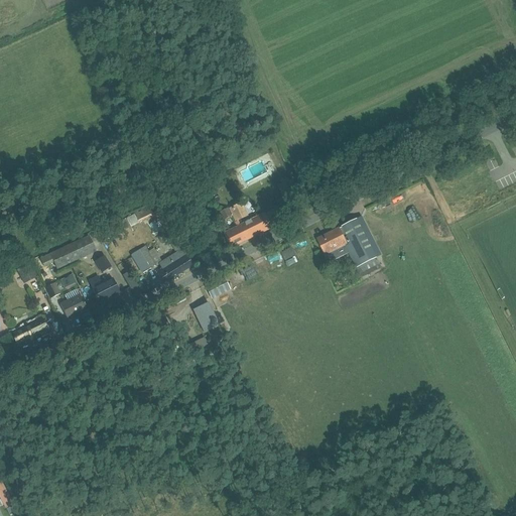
[(232,219),(237,228),(224,234),(231,249),(273,228),(272,226),(282,221),(276,209),(265,215),(264,214),(240,226),(238,222),(244,218),(248,216),(242,203),(228,210),(228,209),(219,213),(224,221),(225,221),(226,222),(232,219)]
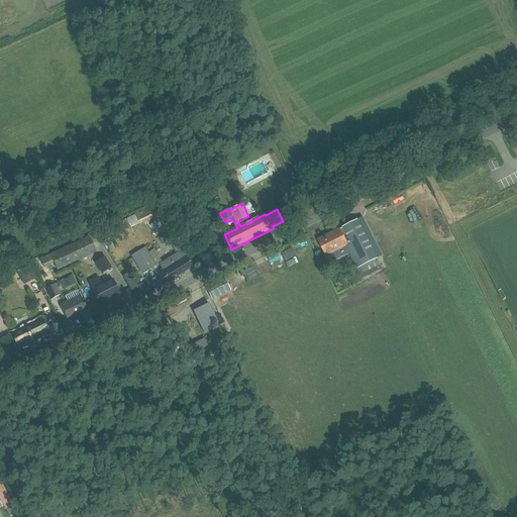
[(142,209),(133,213),(134,216),(123,221),(123,220),(120,222),(119,220),(97,231),(101,238),(104,244),(117,238),(113,231),(122,226),(125,231),(139,224),(138,224),(151,217),(151,218),(162,213),(157,204),(143,211),(142,209)]
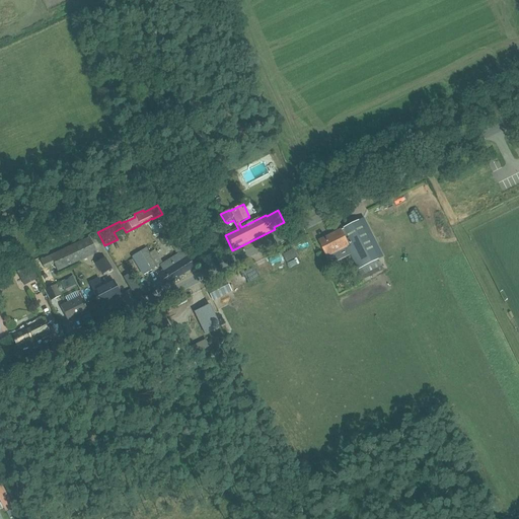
[(347,247),(361,275),(364,281),(383,271),(381,265),(359,222),(341,231),(342,232),(338,235),(337,233),(319,241),(327,257),(347,247)]
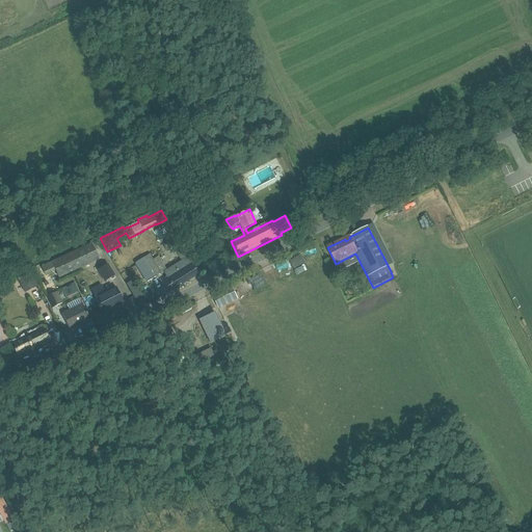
[(159,229),(153,232),(157,241),(163,239),(159,229)]
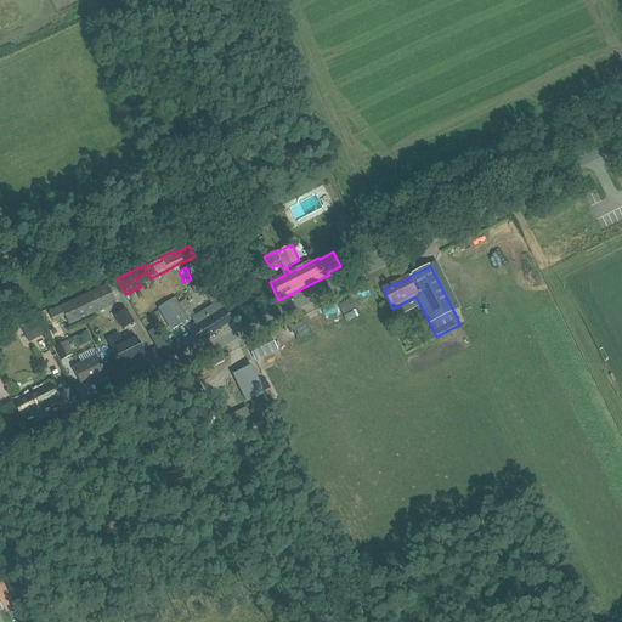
[(191,318),(194,324),(196,326),(193,327),(194,329),(191,332),(197,341),(203,338),(204,339),(232,321),(222,306),(221,307),(216,300),(221,298),(209,278),(199,284),(211,305),(194,316),(191,318)]
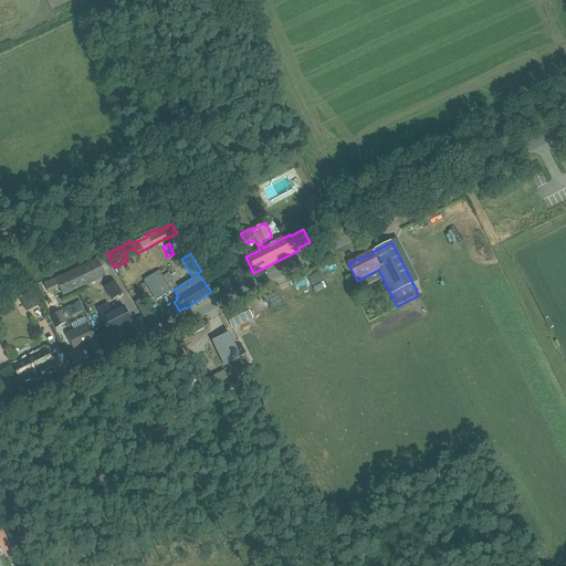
[(81,266),(54,280),(59,289),(62,296),(90,284),(105,276),(97,260),(81,266)]
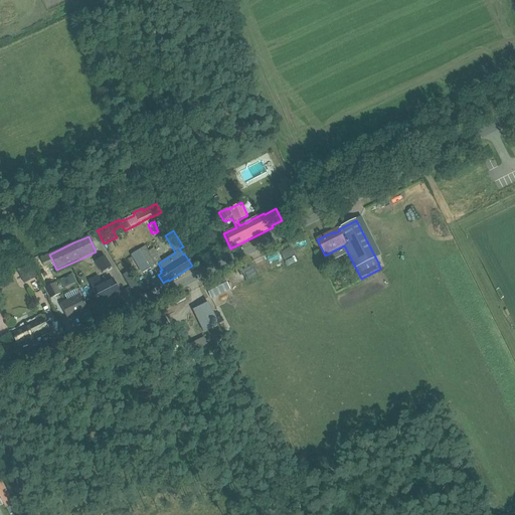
[(383,251),(389,247),(384,238),(377,242),(383,251)]
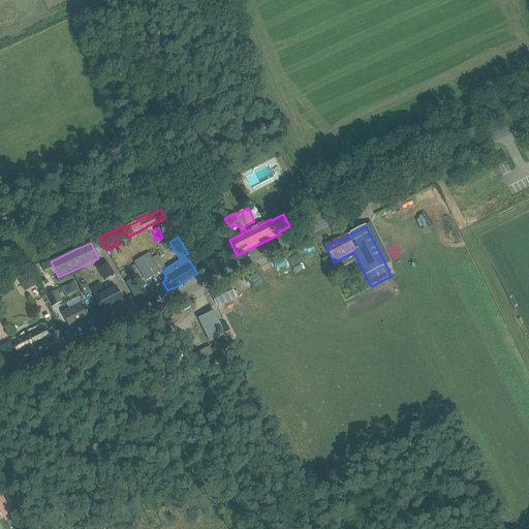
[(154,275),(160,272),(149,253),(143,256),(154,275)]
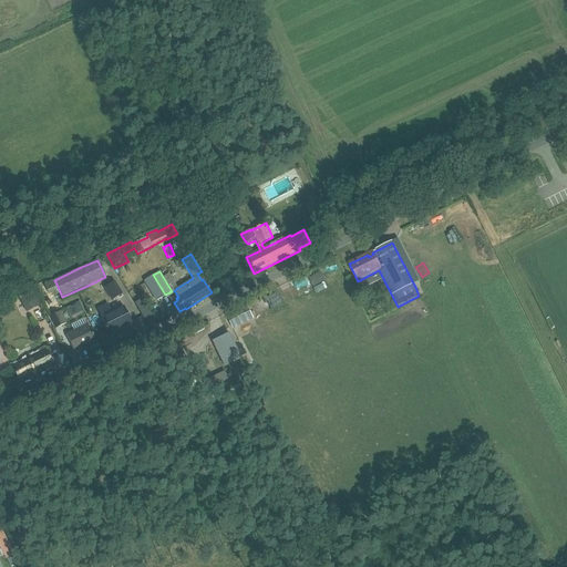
[(319,272),(307,277),(311,287),(323,282),(319,272)]
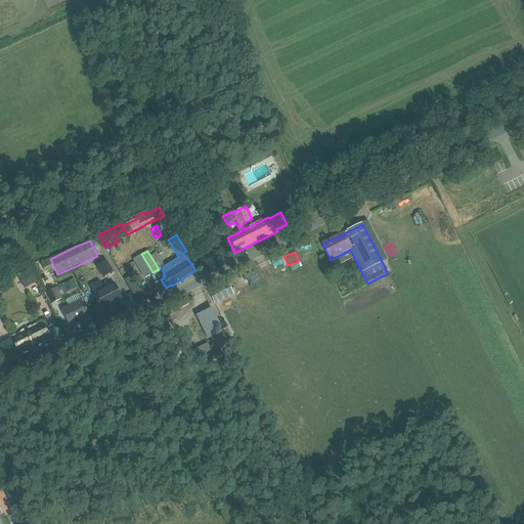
[(141,254),(134,259),(144,277),(153,272),(141,254)]
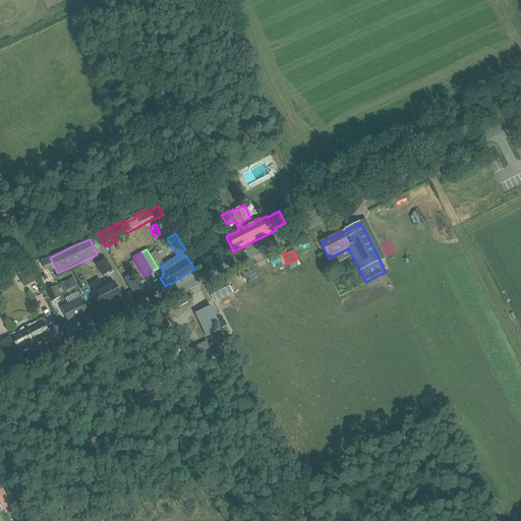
[(268,262),(275,274),(286,269),(279,255),(268,262)]
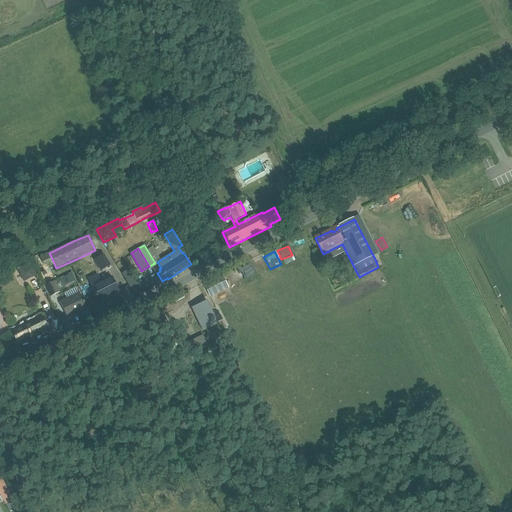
[(49,253),(39,258),(43,266),(53,261),(49,253)]
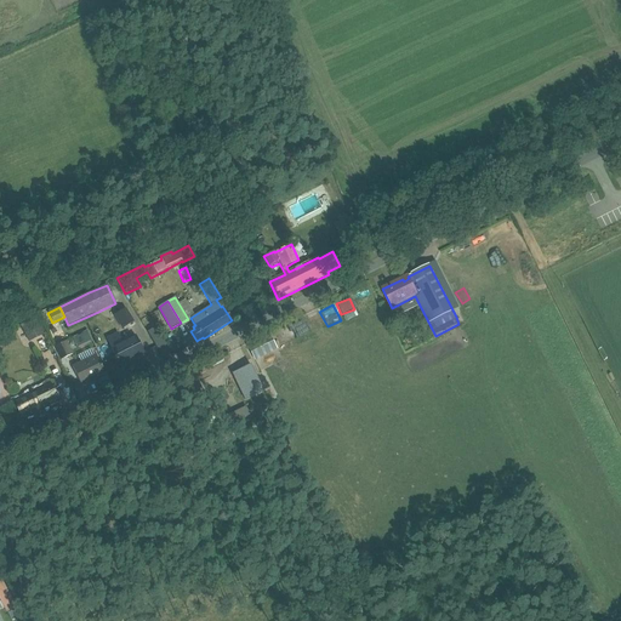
[(355,309),(342,315),(345,322),(358,315),(355,309)]
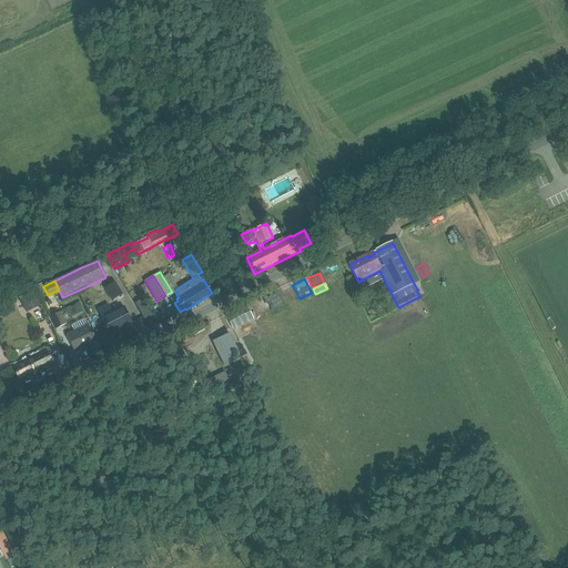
[(117,284),(107,290),(113,300),(113,301),(123,295),(117,284)]
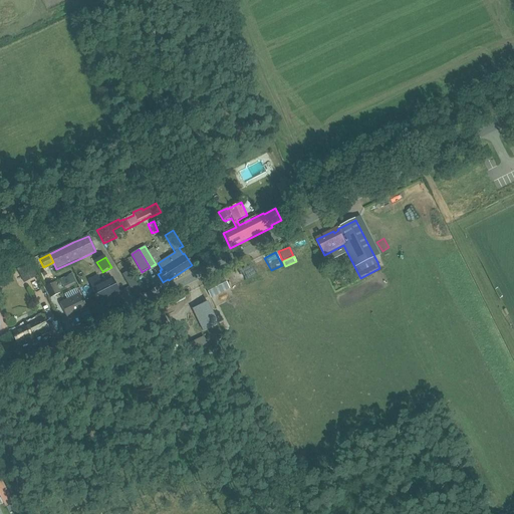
[(29,263),(17,269),(24,283),(36,277),(29,263)]
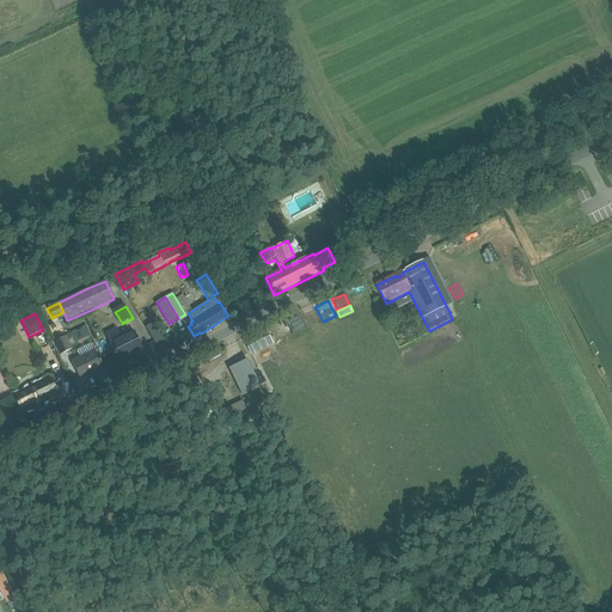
[(297,318),(285,325),(292,334),(303,325),(297,318)]
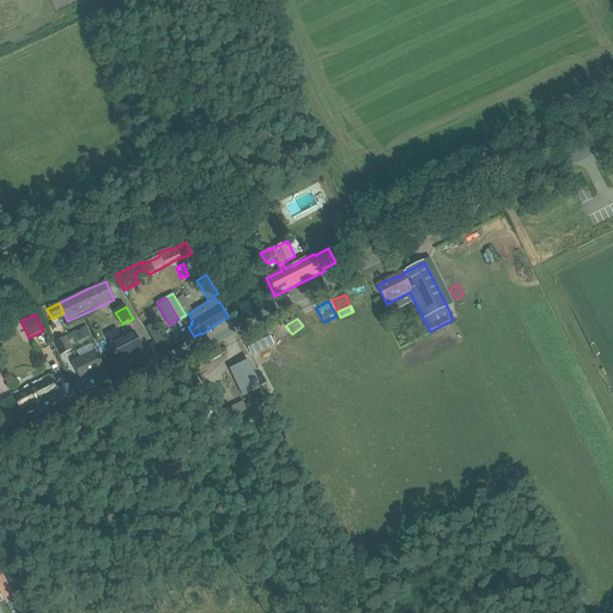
[(86,328),(73,335),(77,344),(91,337),(86,328)]
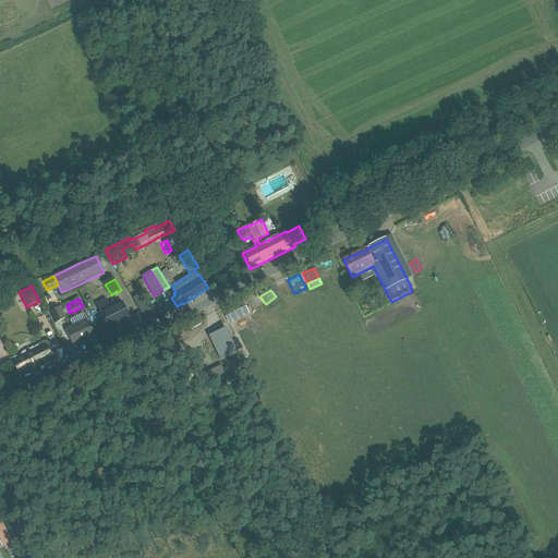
[(106,300),(96,304),(100,313),(104,319),(108,329),(118,324),(122,322),(130,318),(124,308),(121,302),(116,304),(109,307),(106,300)]
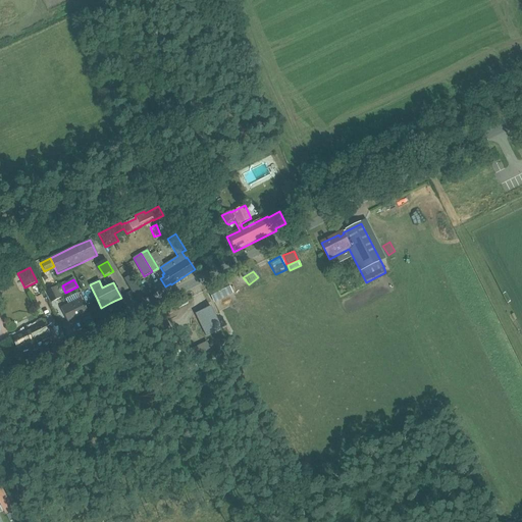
[(207,296),(211,305),(232,297),(228,286),(207,296)]
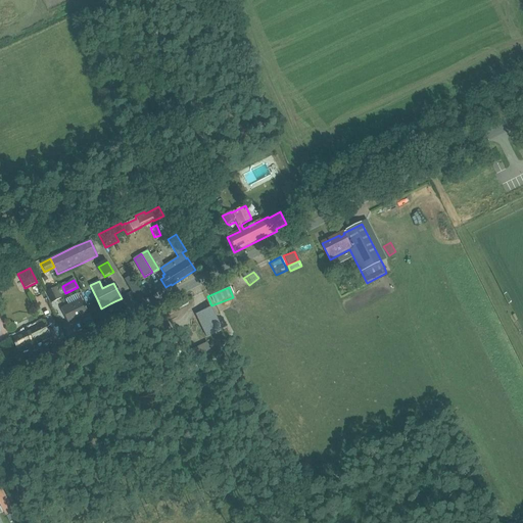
[(55,288),(47,292),(52,303),(61,298),(55,288)]
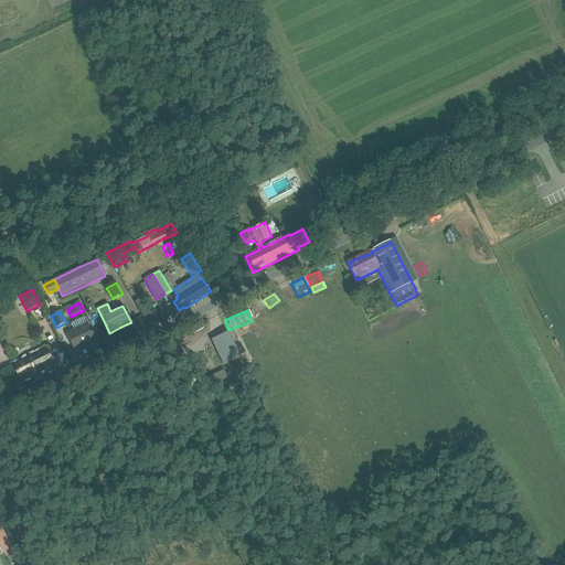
[(74,350),(85,344),(96,340),(87,323),(65,334),(74,350)]
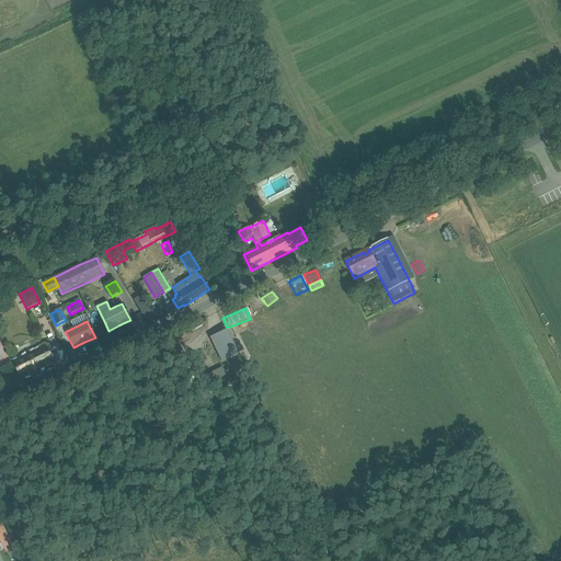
[(227,329),(209,336),(221,362),(238,354),(227,329)]
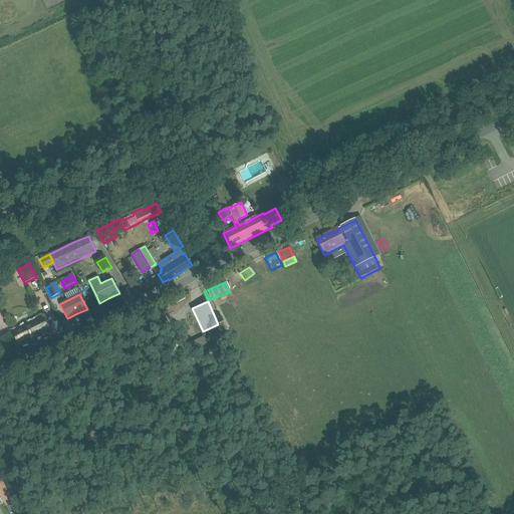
[(11,332),(13,335),(17,344),(40,333),(41,335),(48,331),(41,317),(11,332)]
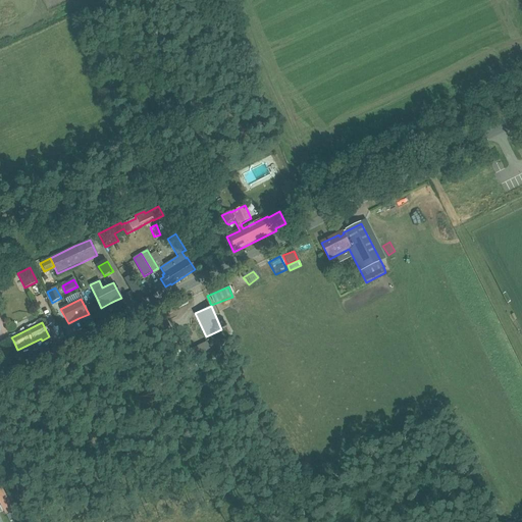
[(1,488),(0,488),(0,505),(5,515),(13,511),(1,488)]
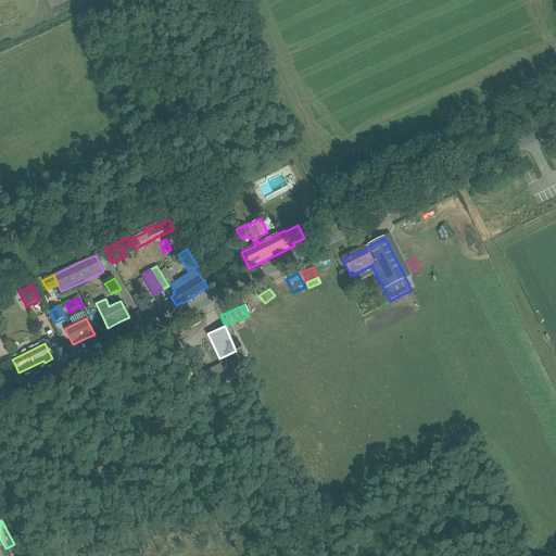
[(14,544),(5,548),(10,555),(17,552),(14,544)]
